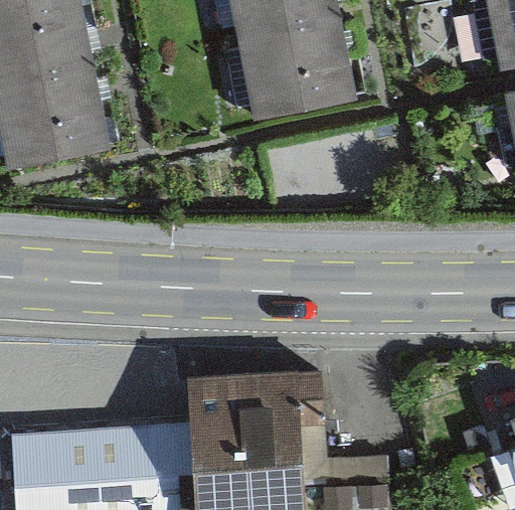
[(0,160),(7,160),(9,171),(110,151),(79,0),(24,0),(0,5),(0,160)]
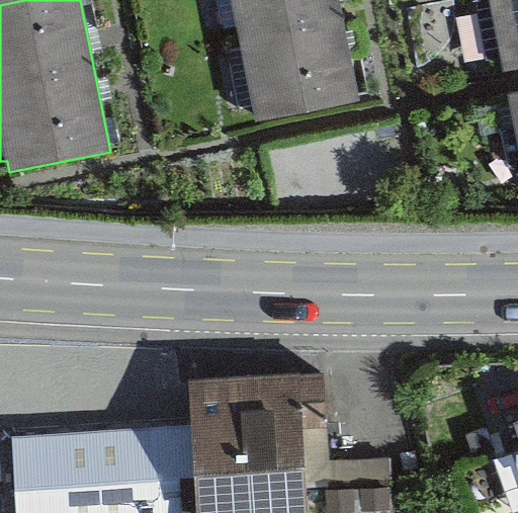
[(335,0),(227,0),(254,116),(356,93),(335,0)]
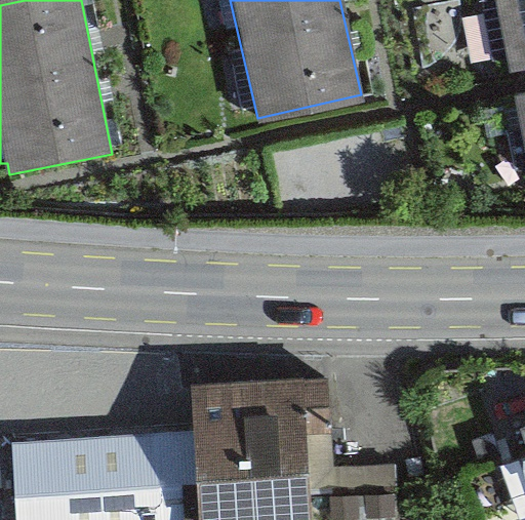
[(524,0),(492,0),(506,68),(524,64),(524,0)]
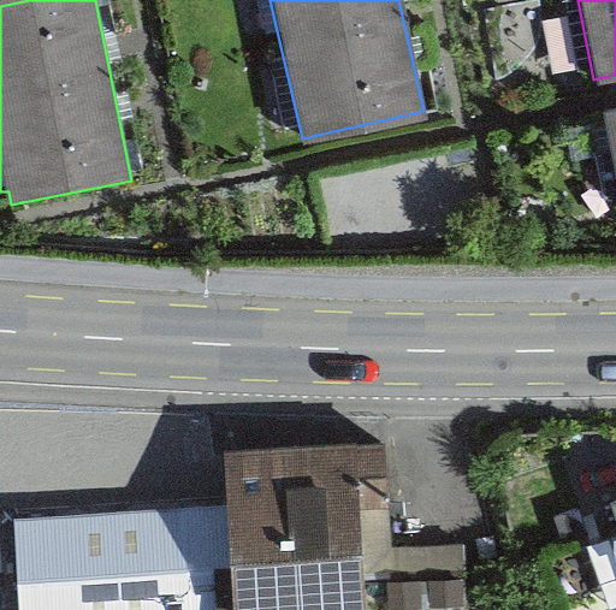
[(615,111),(603,114),(615,177),(615,111)]
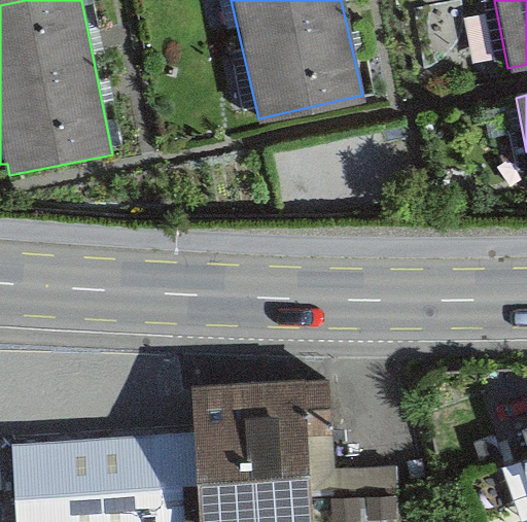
[(330,379),(186,386),(188,433),(192,521),(312,521),(308,437),(334,435),(330,379)]
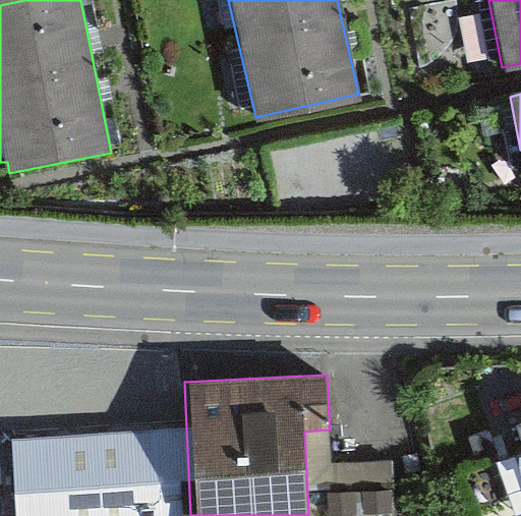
[(520,424),(506,430),(520,473),(520,424)]
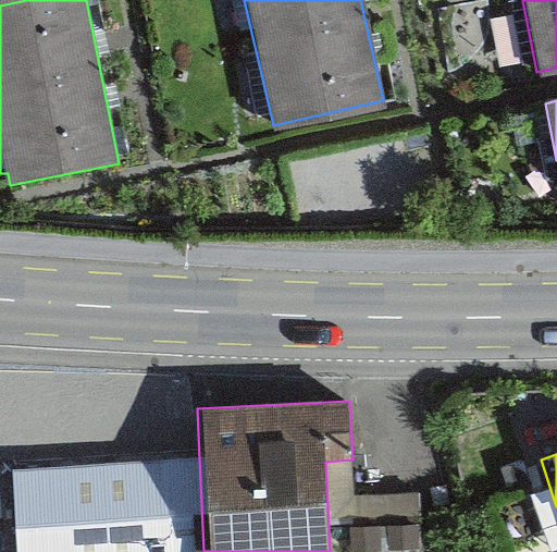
[(203,551),(199,458),(13,467),(17,551),(203,551)]
